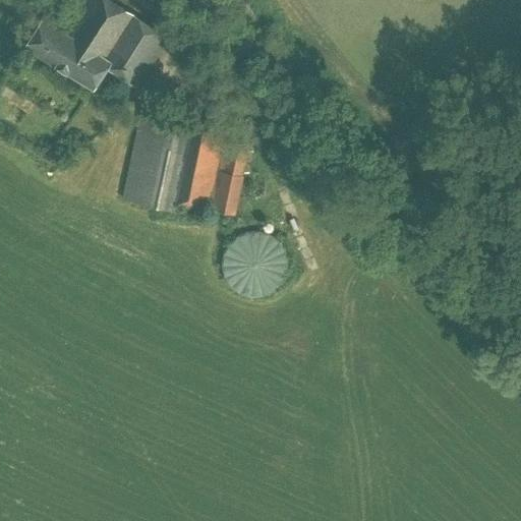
[(169,38),(111,0),(83,0),(63,31),(43,18),(25,46),(94,89),(108,67),(137,87),(169,38)]
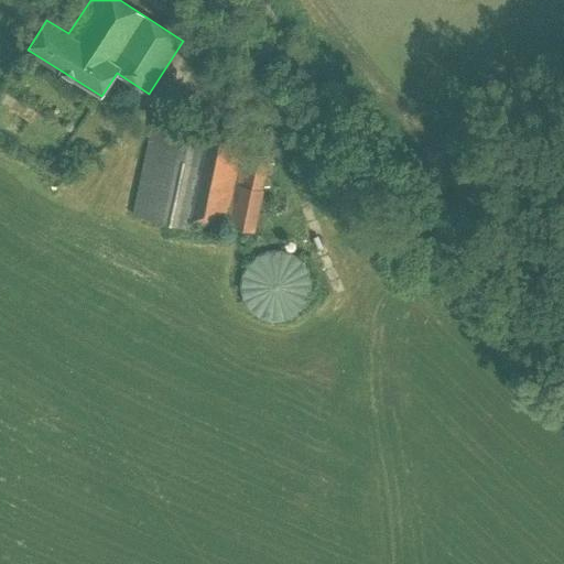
[(270,187),(274,163),(269,162),(271,155),(243,150),(246,137),(154,118),(133,215),(194,228),(196,219),(227,226),(256,232),(264,187),(270,187)]
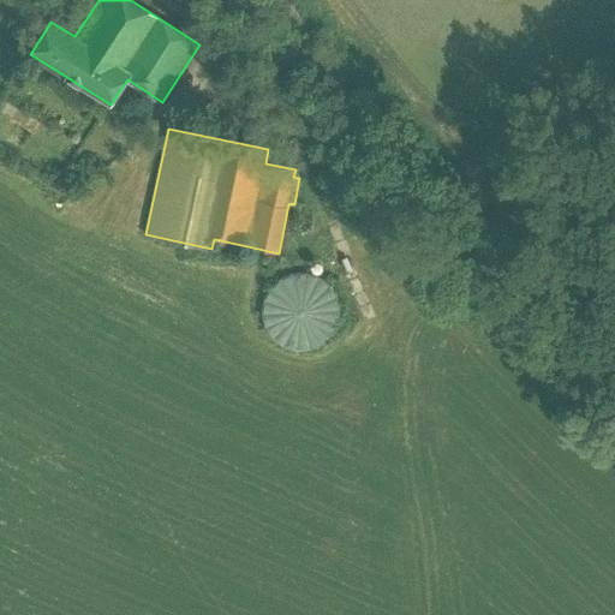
[(302,351),(304,351),(308,350),(311,350),(315,348),(317,347),(321,345),(323,344),(326,341),(328,339),(330,336),(333,334),(334,332),(336,328),(338,326),(338,322),(339,318),(339,316),(340,312),(339,309),(339,305),(338,303),(338,299),(336,296),(334,293),(333,290),(330,287),(328,285),(326,282),(323,281),(321,279),(317,278),(315,276),(311,275),(308,274),(304,274),(298,274),(294,274),(291,275),(288,276),(285,278),(282,279),(279,281),(276,282),(274,285),(272,287),(270,291),(268,293),(267,296),(266,299),(264,303),(263,305),(263,309),(263,312),(263,316),(263,318),(264,322),(266,326),(267,328),(268,332),(270,334),(272,336),(274,339),(276,341),(279,344),(282,345),(285,347),(288,348),(291,350),(294,350),(298,351),(302,351)]
